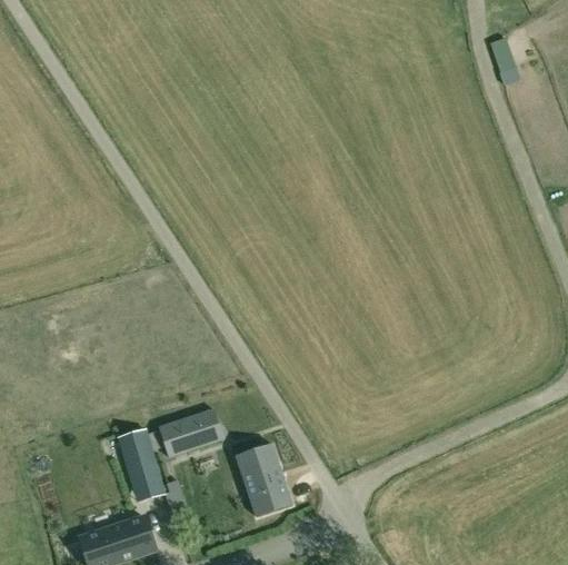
[(158,425),(168,455),(223,436),(222,433),(221,434),(203,410),(158,425)]
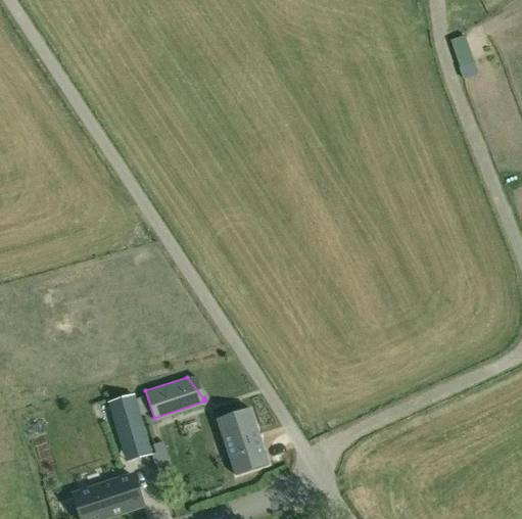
[(148,441),(133,392),(108,399),(123,450),(148,441)]
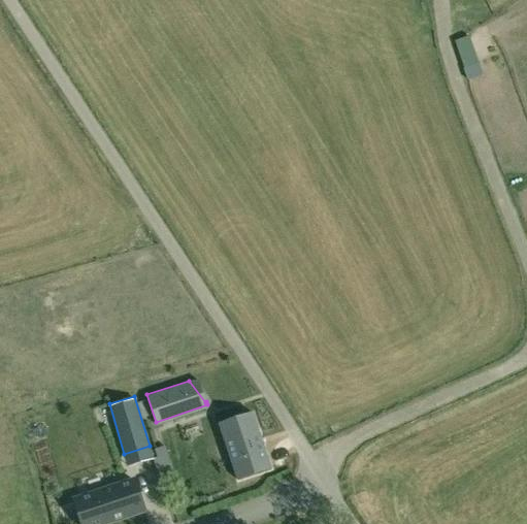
[(270,466),(252,410),(219,420),(225,440),(229,439),(234,456),(231,457),(237,477),(270,466)]
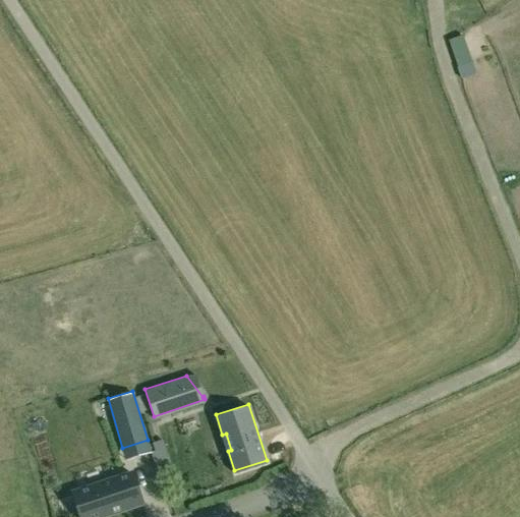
[(93,516),(141,501),(131,470),(73,490),(81,516),(93,516)]
